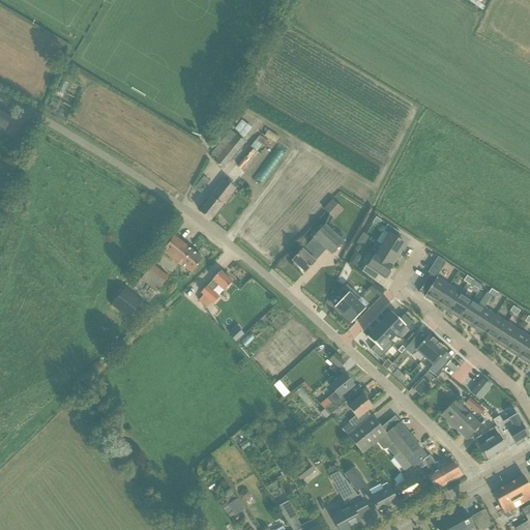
[(0,129),(4,133),(7,125),(12,117),(0,109),(0,129)]
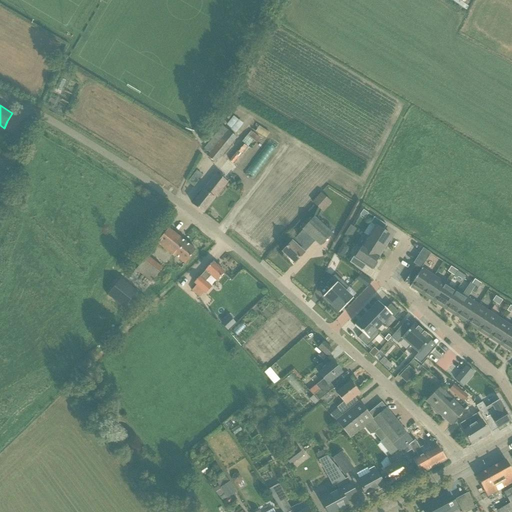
[(215,163),(222,156),(237,138),(222,126),(204,149),(210,154),(207,157),(215,163)]
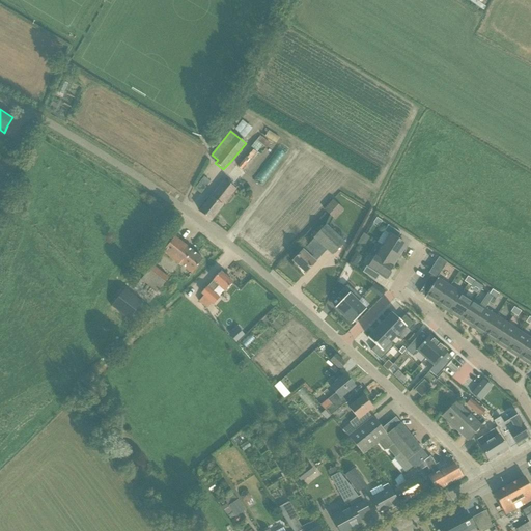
[(270,143),(260,136),(250,147),(260,155),(270,143)]
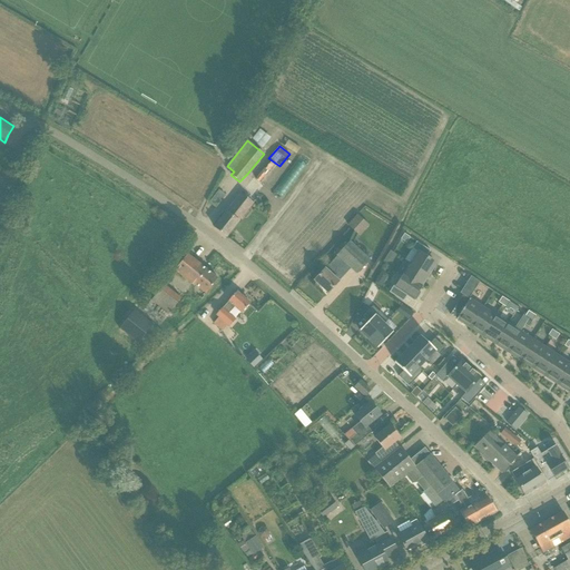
[(268,183),(288,197),(314,163),(303,155),(298,160),(293,157),(281,173),(277,170),(268,183)]
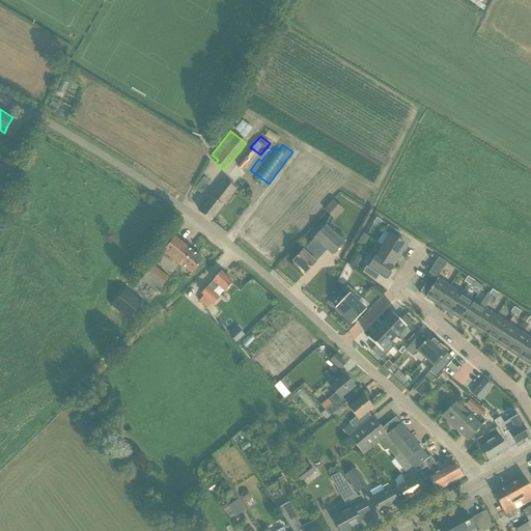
[(250,161),(255,152),(251,148),(238,167),(242,170),(249,160),(250,161)]
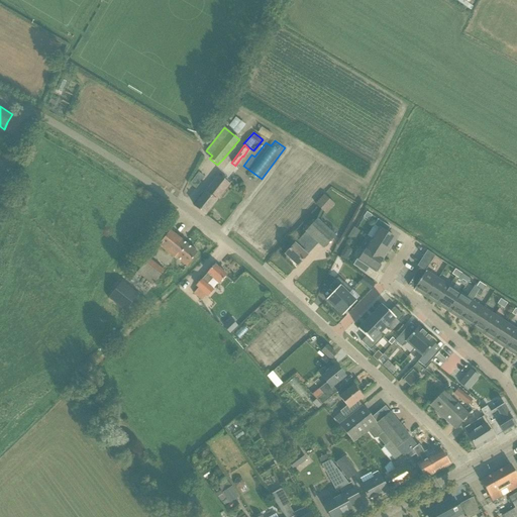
[(3,166),(0,174),(8,176),(10,168),(3,166)]
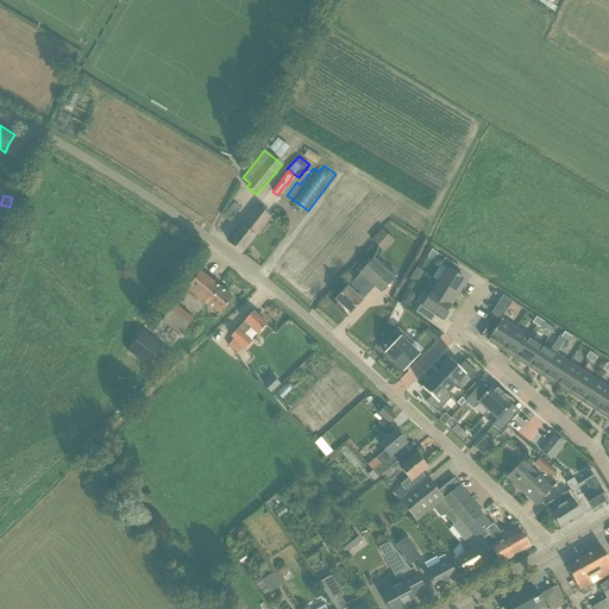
[(233,203),(224,215),(231,221),(240,208),(233,203)]
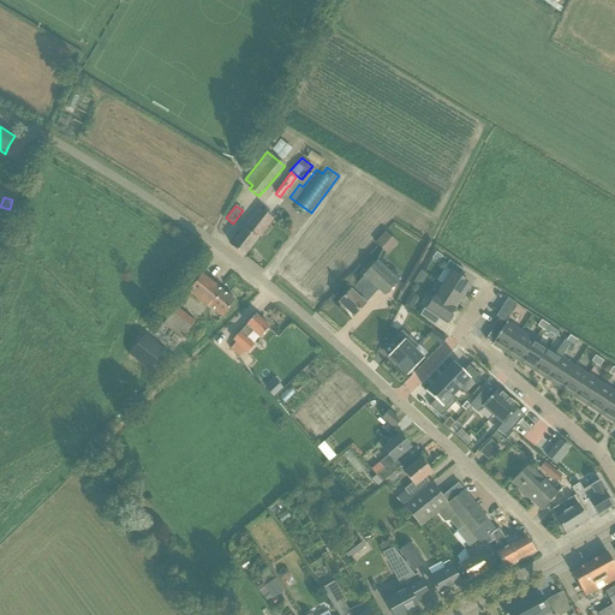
[(244,256),(252,248),(274,220),(260,208),(243,231),(240,228),(233,238),(236,240),(231,245),(244,256)]
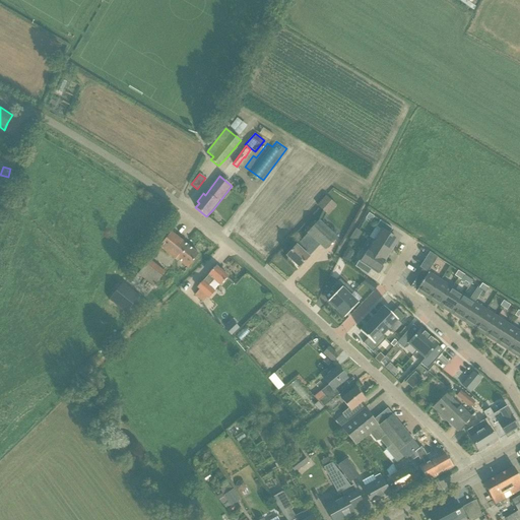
[(336,206),(326,196),(317,205),(327,215),(336,206)]
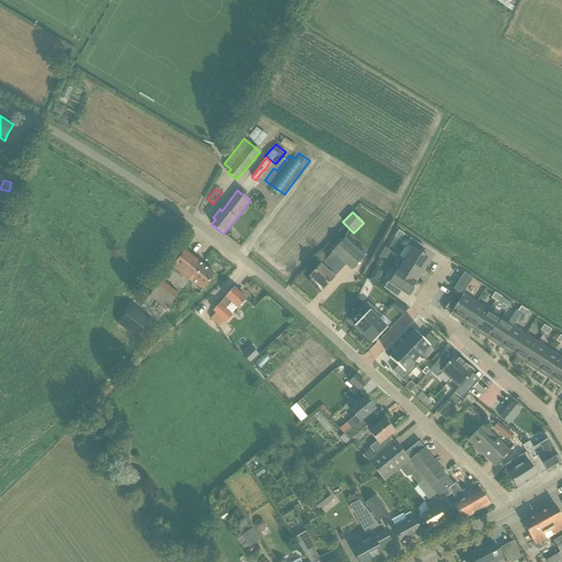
[(351,270),(359,262),(364,257),(345,238),(321,266),(316,269),(310,277),(323,290),(334,278),(327,272),(339,259),(351,270)]
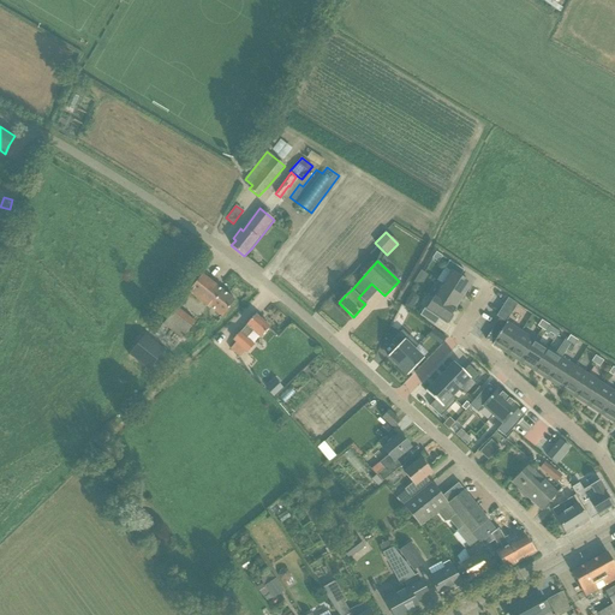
[(463,297),(471,284),(460,276),(464,270),(449,261),(445,268),(451,273),(443,285),(463,297)]
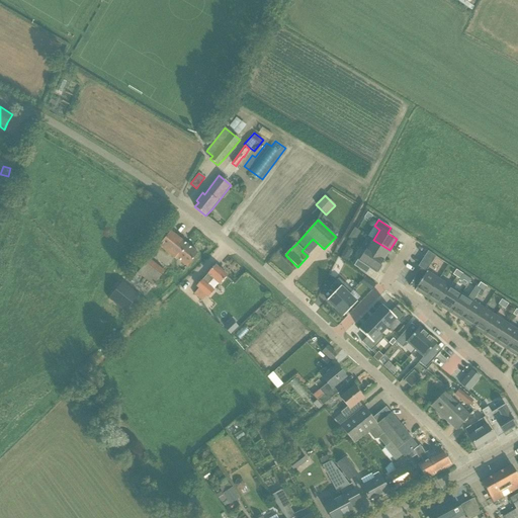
[(363,239),(365,231),(360,230),(357,238),(363,239)]
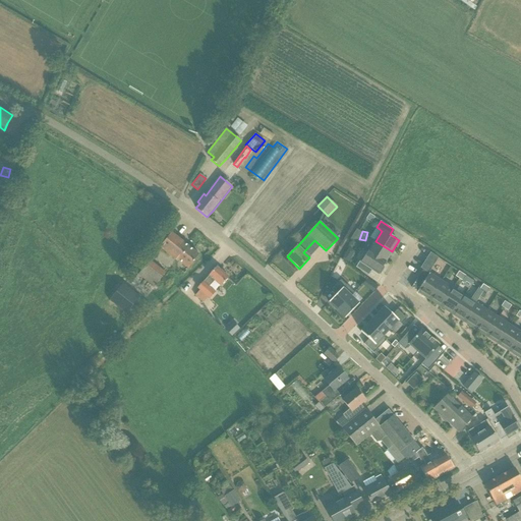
[(178,261),(188,269),(198,254),(171,233),(160,247),(177,262),(178,261)]
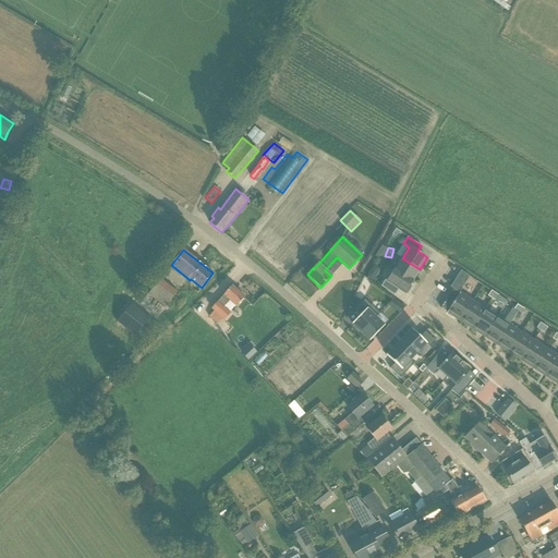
[(378,252),(375,257),(380,261),(384,255),(378,252)]
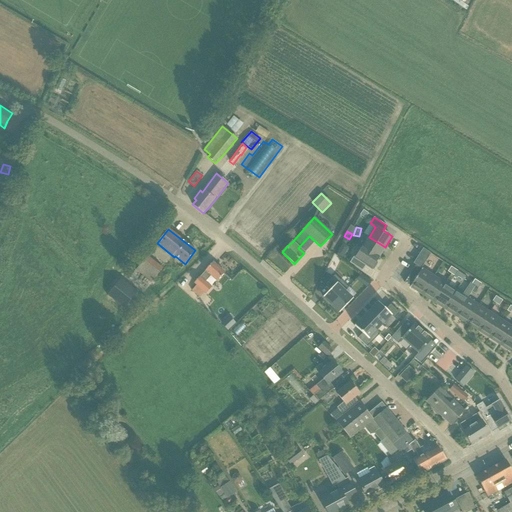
[(379,257),(385,247),(369,237),(362,247),(379,257)]
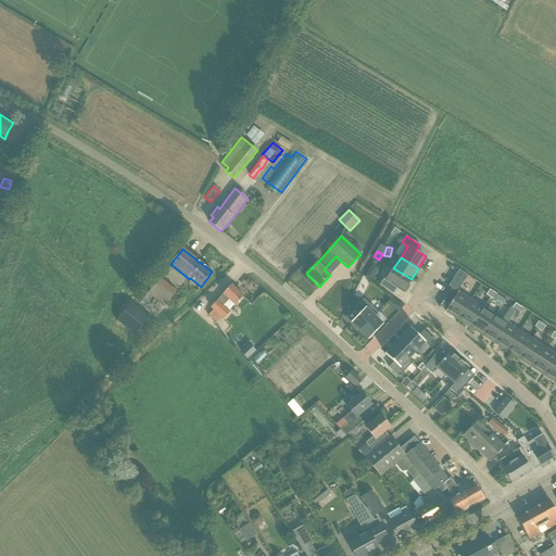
[(373,272),(377,277),(384,272),(380,266),(373,272)]
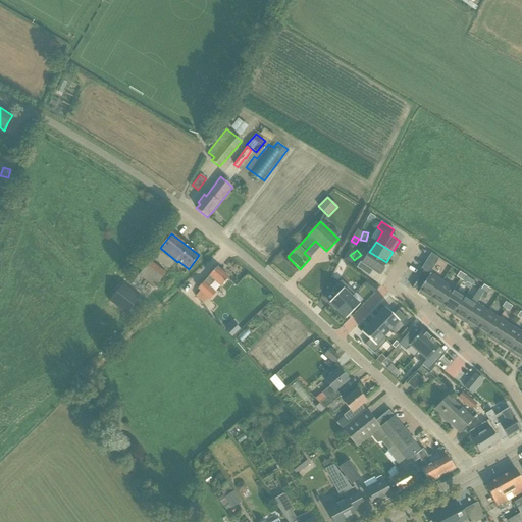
[(378,274),(386,262),(369,252),(368,251),(361,263),(360,262),(356,267),(369,275),(372,270),(378,274)]
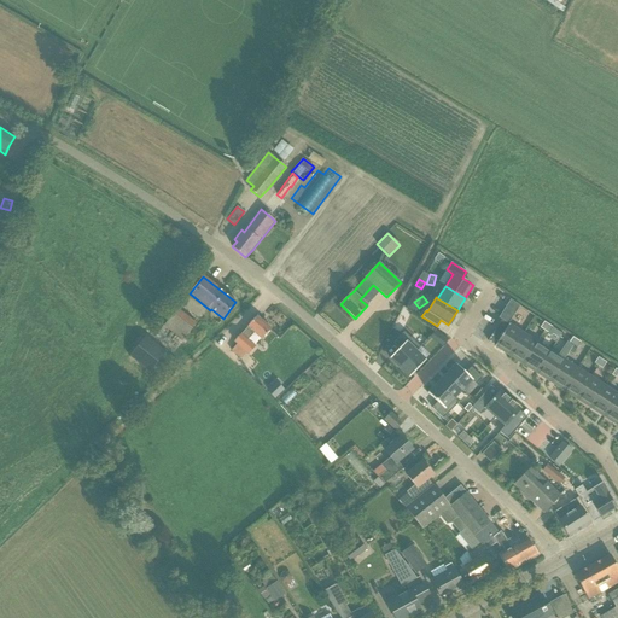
[(409,301),(406,307),(412,312),(415,304),(409,301)]
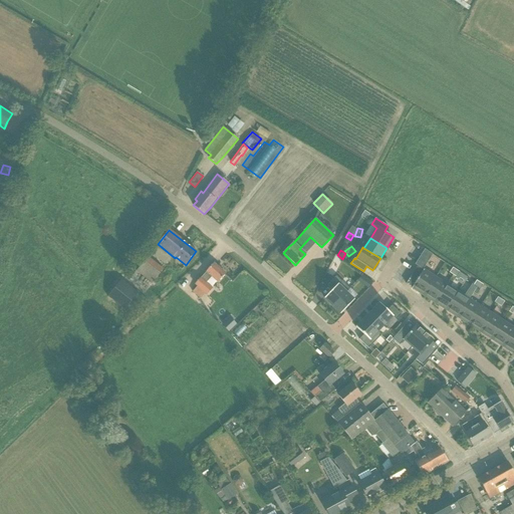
[(423,269),(432,254),(425,250),(415,264),(418,266),(411,276),(417,280),(412,288),(413,288),(424,295),(435,277),(424,270),(424,269),(423,270),(423,269)]
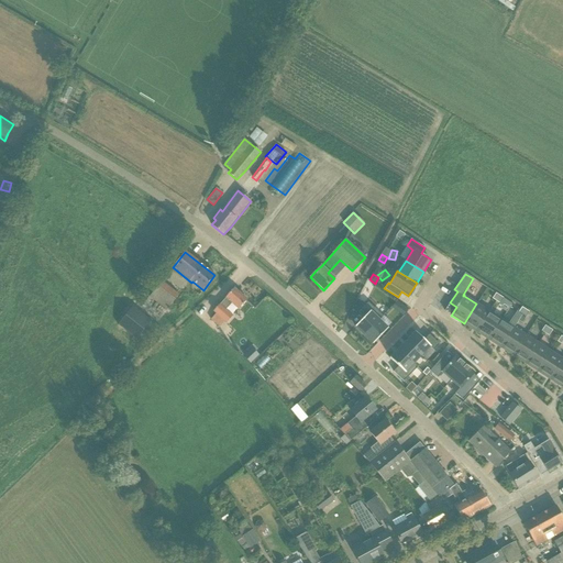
[(167,310),(178,295),(162,282),(150,297),(167,310)]
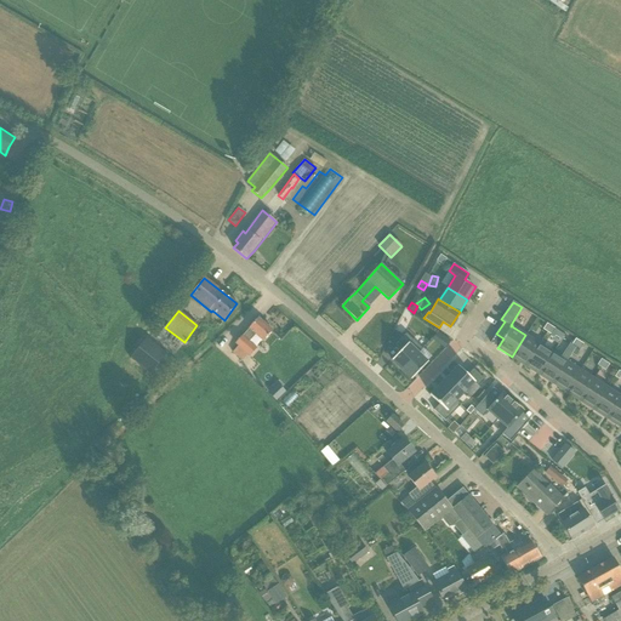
[(257,318),(250,328),(235,343),(238,346),(232,353),(241,362),(248,354),(250,357),(256,348),(249,342),(256,335),(263,341),(265,340),(272,331),(257,318)]
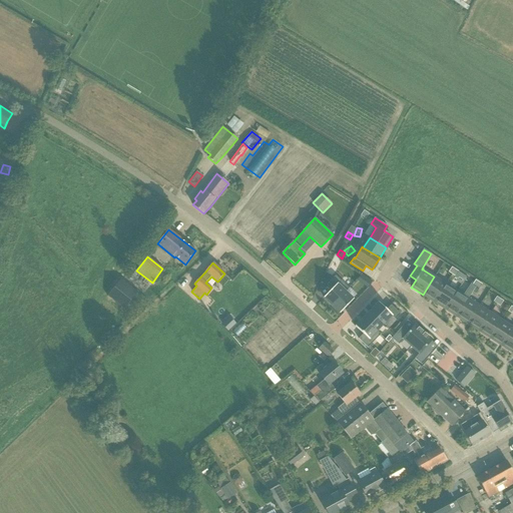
[(331,290),(324,298),(332,306),(345,292),(346,293),(349,289),(336,276),(326,286),(331,290)]
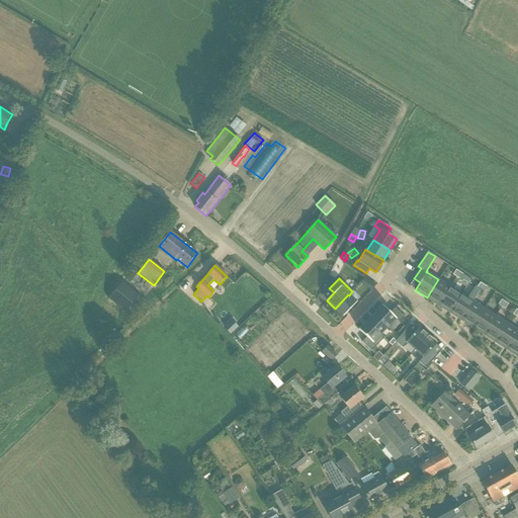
[(438,305),(449,287),(438,279),(427,297),(438,305)]
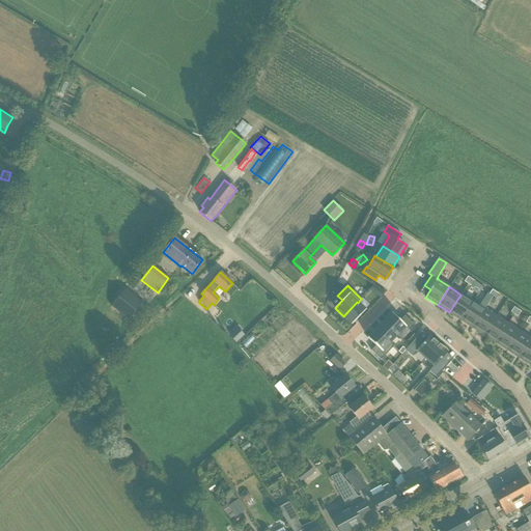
[(127,287),(114,304),(131,317),(144,301),(138,296),(137,298),(132,294),(133,291),(127,287)]
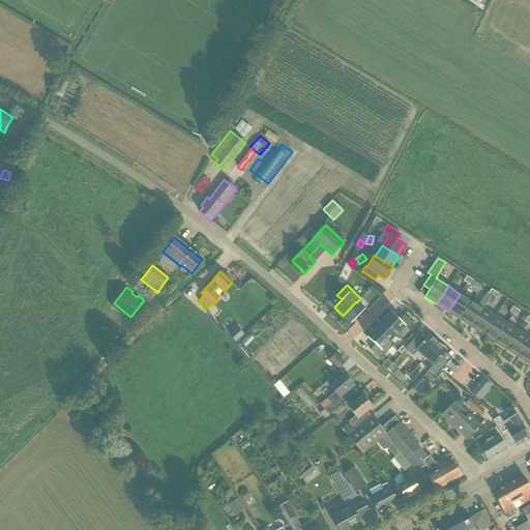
[(495,299),(498,294),(495,291),(491,296),(489,301),(488,302),(491,304),(495,299)]
